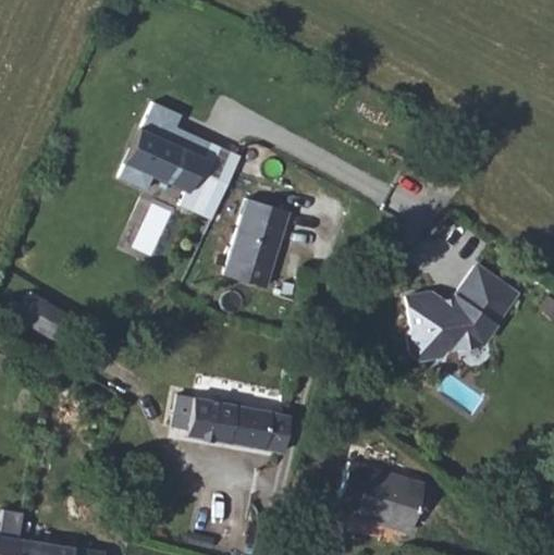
[(154,101),(117,179),(146,190),(151,177),(187,192),(182,205),(214,219),(242,156),(177,126),(184,115),(154,101)]
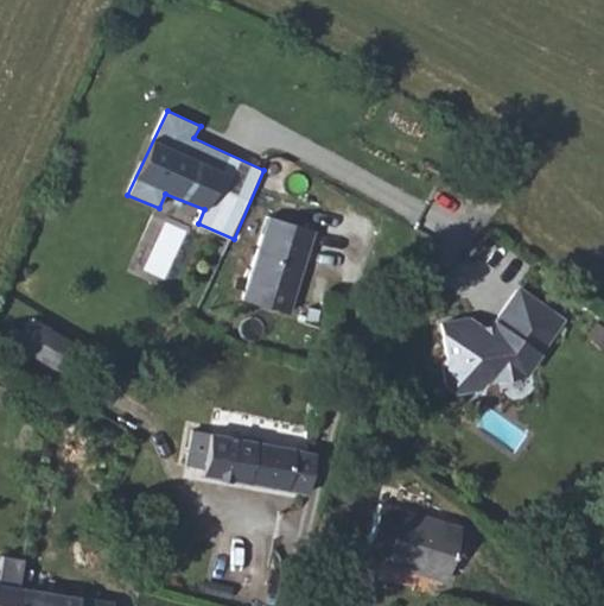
[(315,232),(269,218),(243,302),(290,315),(315,232)]
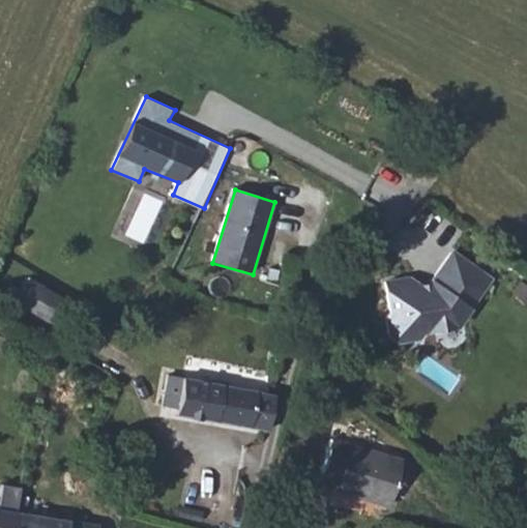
[(493,280),(455,256),(433,287),(428,288),(420,289),(413,281),(389,287),(393,318),(389,322),(392,340),(406,345),(416,343),(423,336),(460,329),(493,280)]
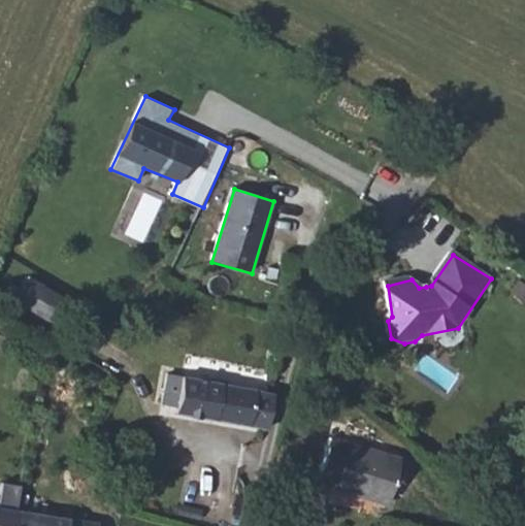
[(30,305),(56,322),(69,300),(44,284),(30,305)]
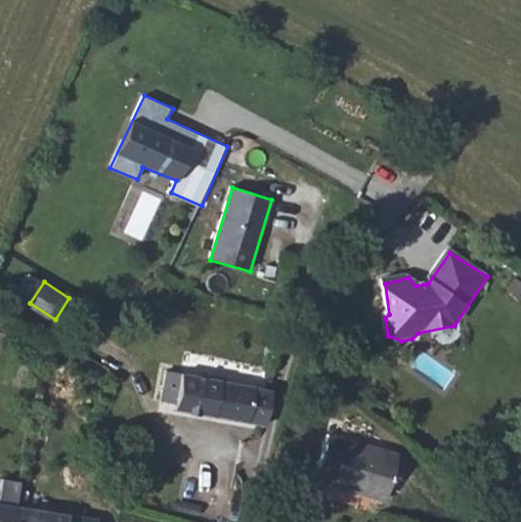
[(216,418),(222,381),(166,372),(161,404),(174,406),(174,411),(216,418)]
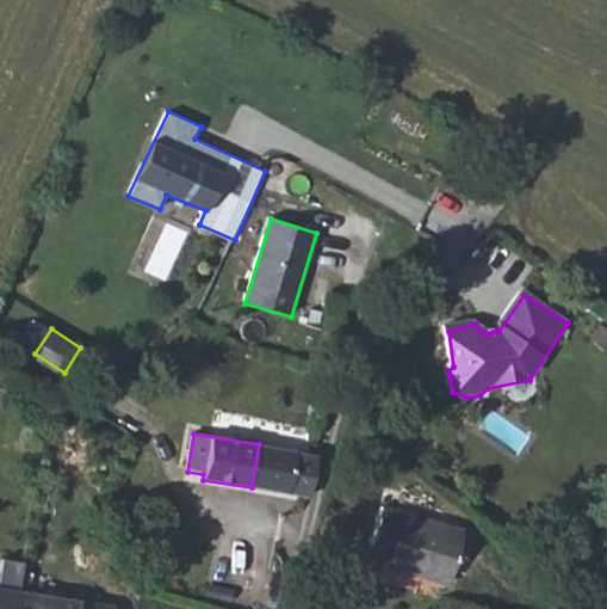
[(311,497),(319,453),(259,444),(252,487),(311,497)]
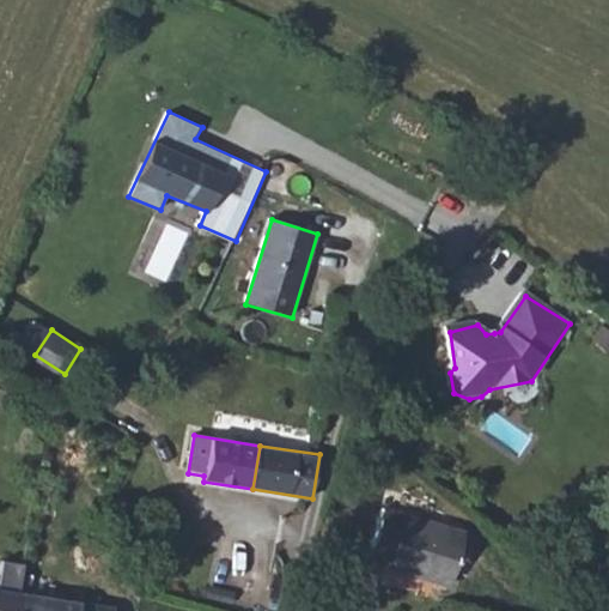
[(391,562),(390,567),(451,585),(466,534),(379,509),(366,555),(391,562)]
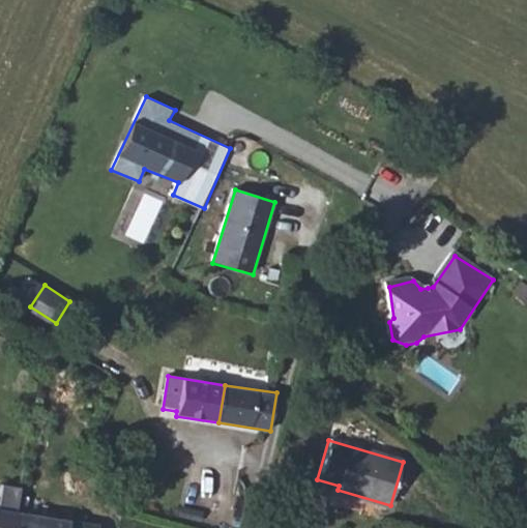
[(99,527),(101,520),(0,502),(0,527),(99,527)]
